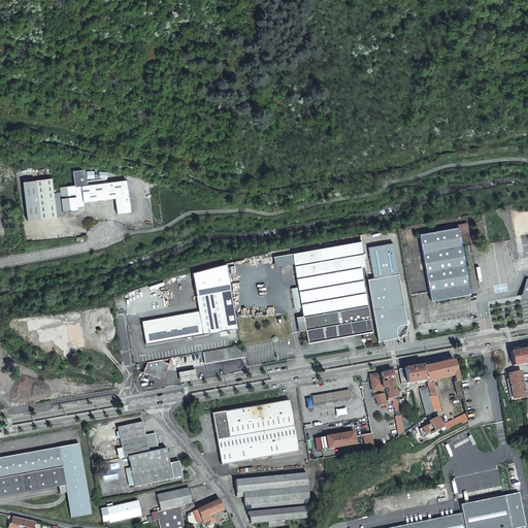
[(69,189),(72,210),(73,210),(73,208),(78,207),(78,206),(83,206),(84,205),(85,204),(85,203),(85,201),(105,199),(104,191),(103,183),(101,183),(100,178),(88,180),(87,169),(73,171),(75,185),(69,186),(69,189)]
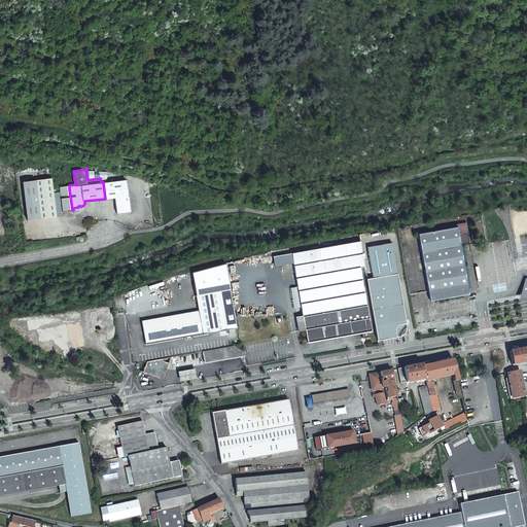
[(69,211),(72,210),(69,188),(69,185),(61,186),(61,191),(58,191),(57,188),(54,188),(53,177),(23,181),(28,219),(64,215),(64,211),(63,209),(69,209),(69,211)]
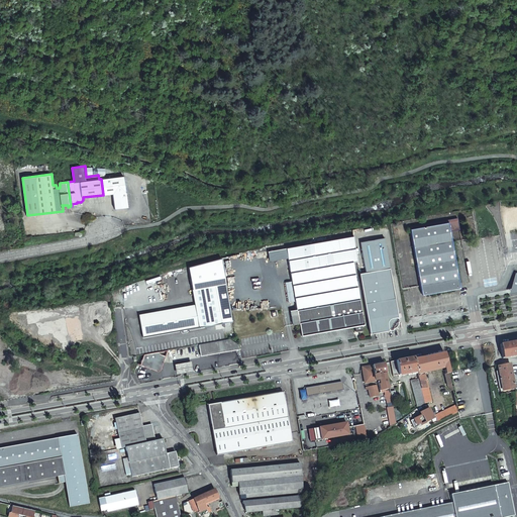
[(106,178),(101,179),(102,187),(103,195),(113,193),(115,208),(128,207),(124,176),(106,178)]
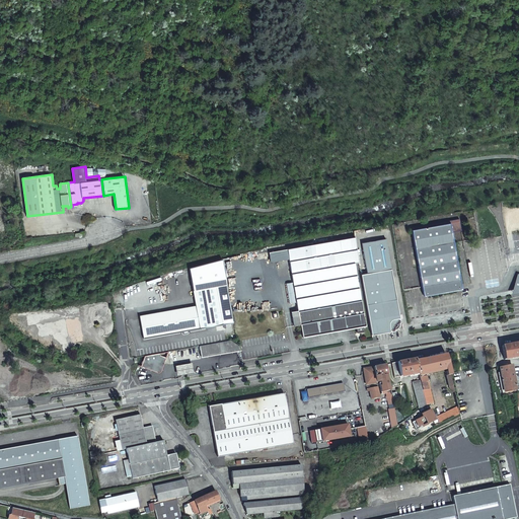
[(451,224),(413,231),(424,297),(462,290),(451,224)]
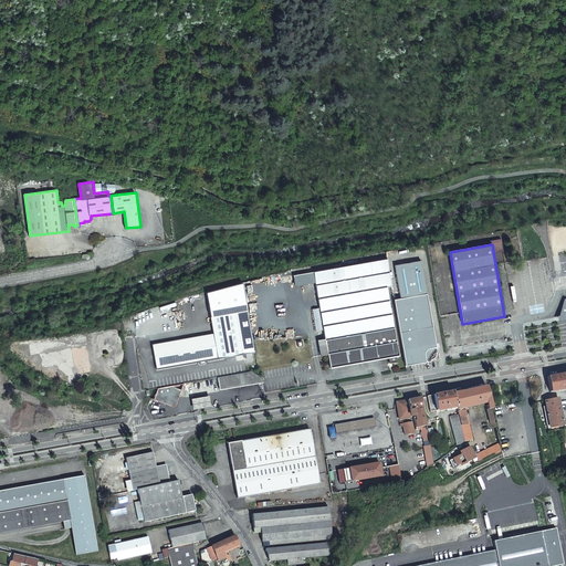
[(386,260),(313,273),(325,341),(317,341),(321,356),(327,355),(329,368),(399,356),(399,352),(397,353),(386,289),(390,287),(386,260)]
